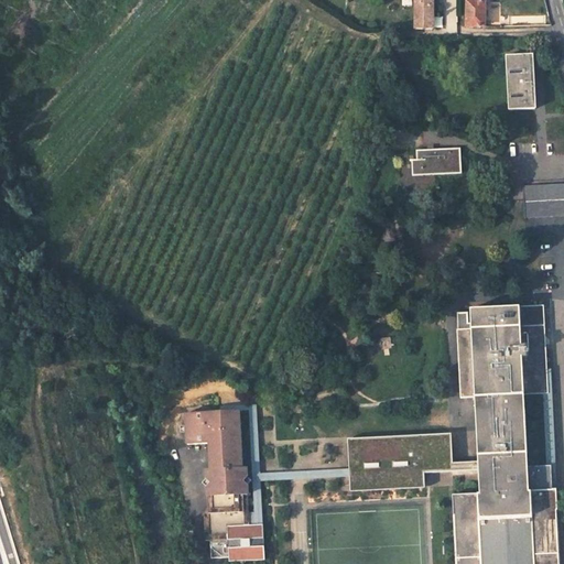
[(415,0),(416,30),(434,30),(433,0),(415,0)]
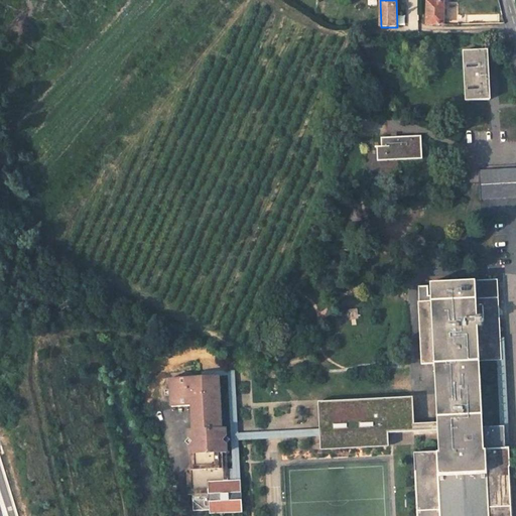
[(428,0),(427,24),(443,25),(443,2),(448,2),(447,0),(428,0)]
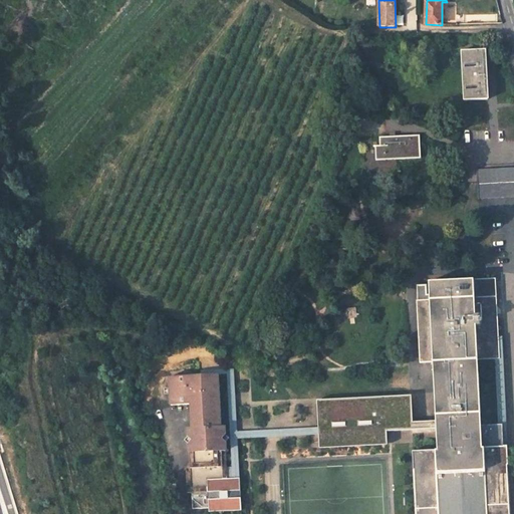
[(488,99),(486,50),(463,51),(464,100),(488,99)]
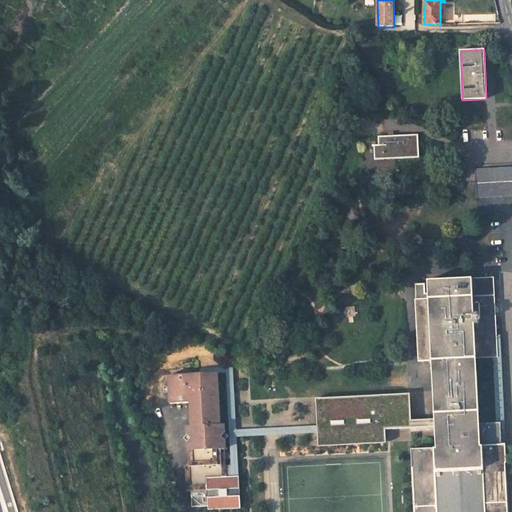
[(419,157),(419,135),(379,137),(380,146),(375,146),(375,160),(419,157)]
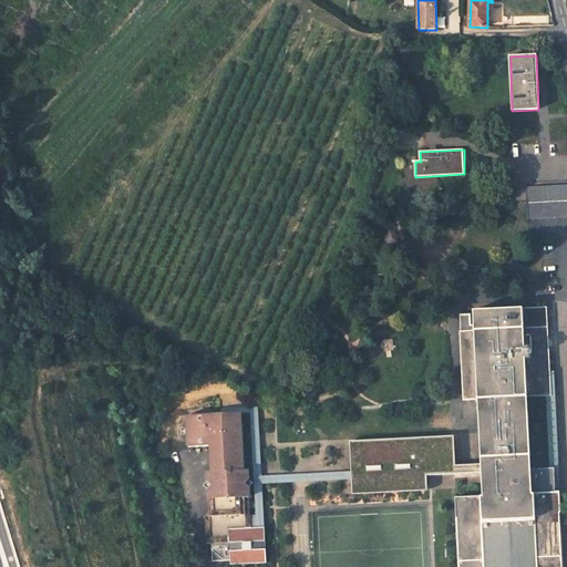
[(566,185),(527,188),(529,219),(566,217),(566,185)]
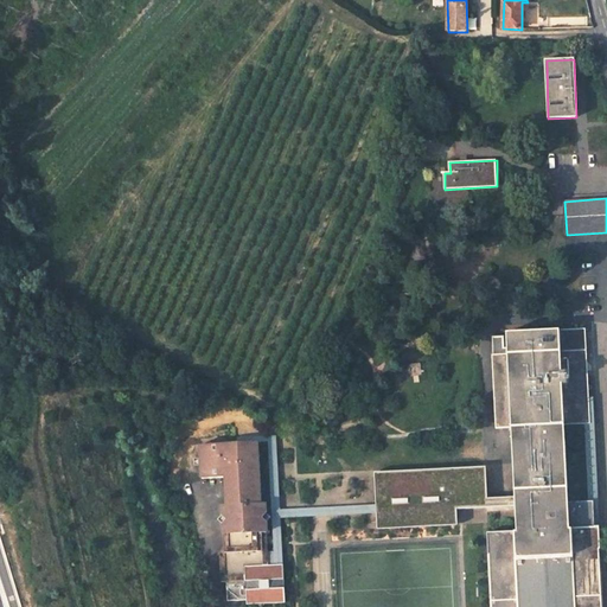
[(602,606),(600,526),(595,526),(594,502),(569,503),(566,426),(590,425),(586,328),(508,333),(509,347),(509,353),(494,355),(493,355),(497,428),(512,428),(516,496),(487,498),(457,499),(454,468),(376,473),(377,504),(378,512),(378,529),(457,524),(457,510),(516,506),(517,531),(489,534),(492,606),(602,606)]
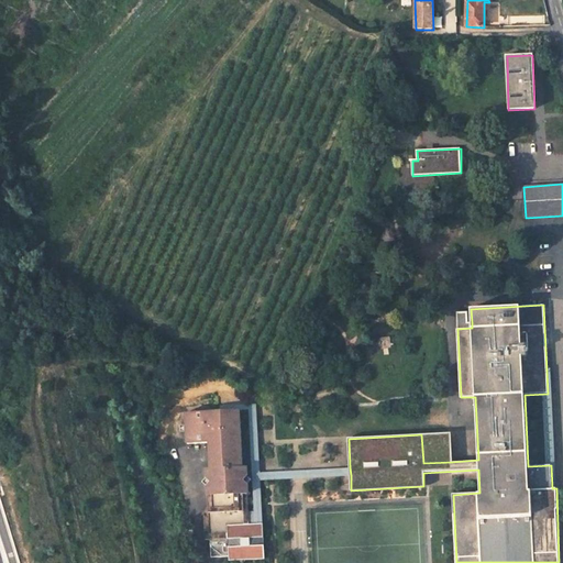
[(459,329),(472,328),(472,322),(468,322),(468,311),(459,312),(459,329)]
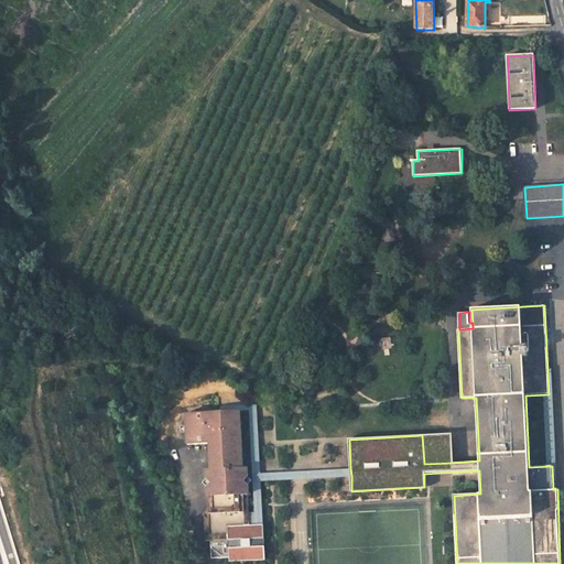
[(249,525),(263,525),(261,481),(351,476),(350,468),(261,474),(257,400),(218,402),(218,412),(237,411),(247,411),(253,514),(249,516),(249,525)]
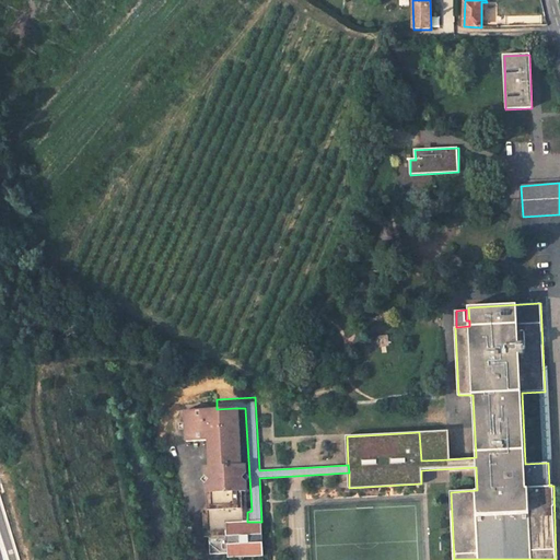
[(240,468),(235,408),(217,409),(183,411),(184,441),(206,440),(208,469),(205,470),(207,513),(202,513),(205,539),(209,540),(210,557),(228,557),(226,559),(237,559),(264,558),(261,522),(247,522),(247,512),(244,468),(240,468)]
